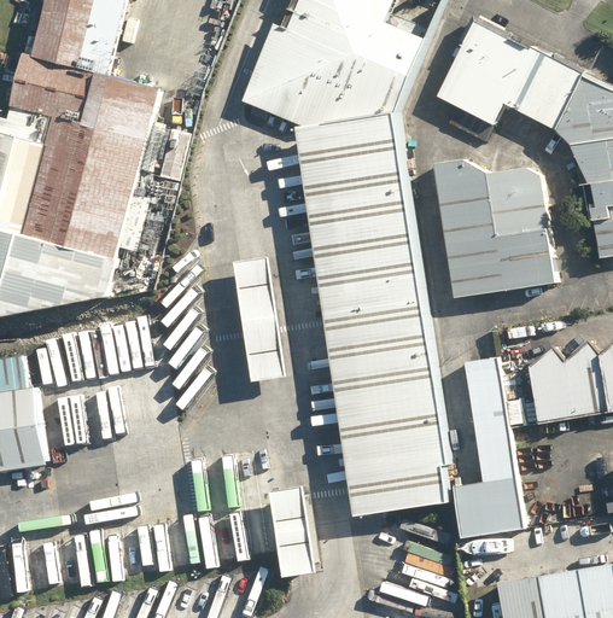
[(0,316),(116,295),(124,258),(121,258),(123,248),(140,251),(152,198),(136,194),(164,88),(114,74),(132,0),(52,0),(39,54),(29,53),(12,118),(0,115),(0,316)]
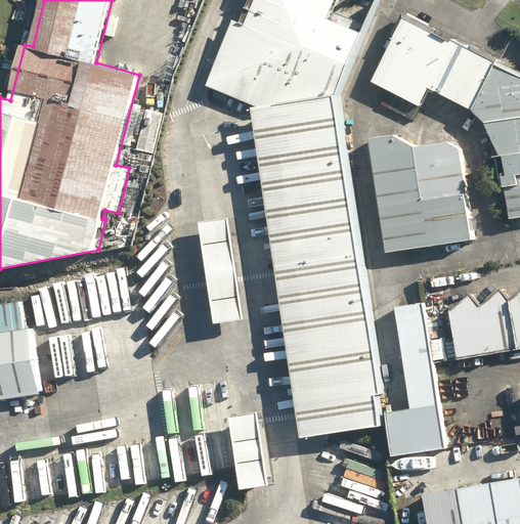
[(339,0),(252,0),(243,22),(236,18),(208,85),(258,107),(340,96),(366,32),(332,17),(339,0)]
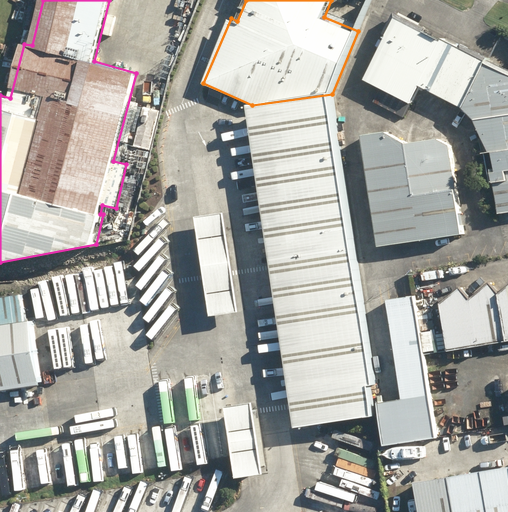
[(487,173),(492,213),(507,210),(507,77),(482,63),(482,62),(439,40),(437,42),(391,18),(359,80),(404,104),(414,86),(457,108),(469,120),(484,154),(490,153),(491,159),(485,159),(486,170),(492,169),(492,173),(487,173)]
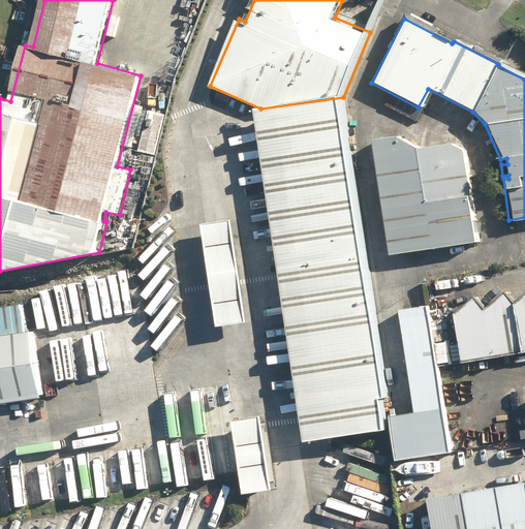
[(165,104),(168,91),(156,88),(153,101),(165,104)]
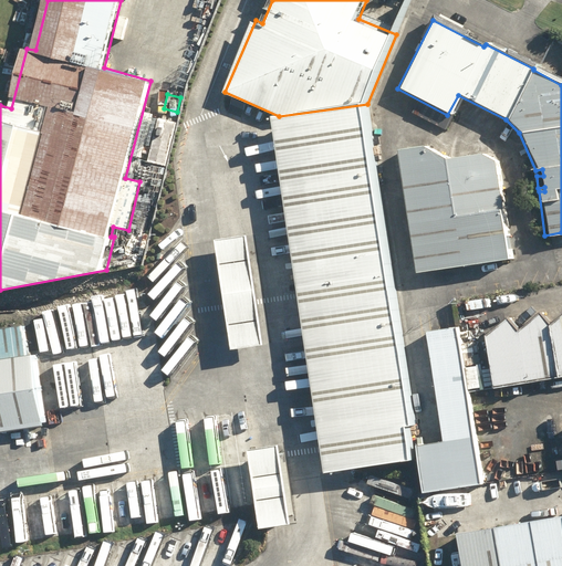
[(367,104),(279,116),(278,117),(330,465),(331,471),(356,468),(416,459),(412,426),(416,426),(368,104),(367,104)]
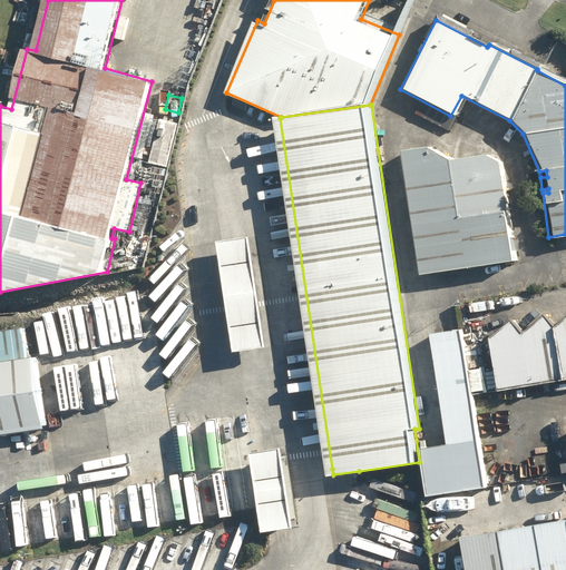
[(401,153),(419,276),(511,263),(497,164),(486,157),(450,163),(428,148),(401,153)]
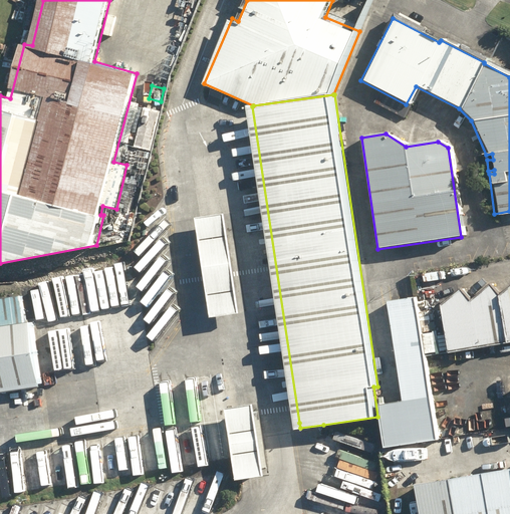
[(220,216),(192,220),(207,320),(235,316),(220,216)]
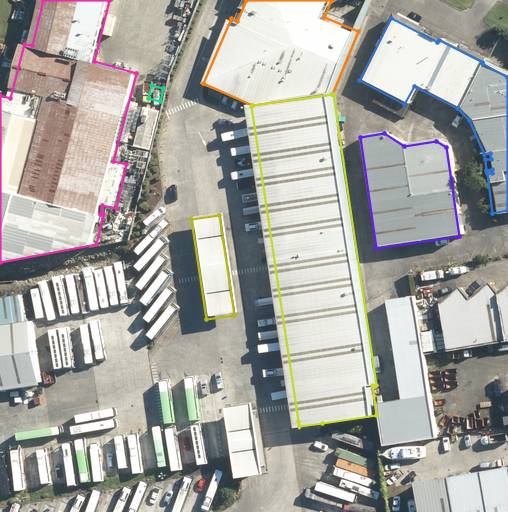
[(445,315),(451,352),(507,342),(507,292),(504,297),(494,285),(475,301),(466,290),(446,306),(448,315),(445,315)]
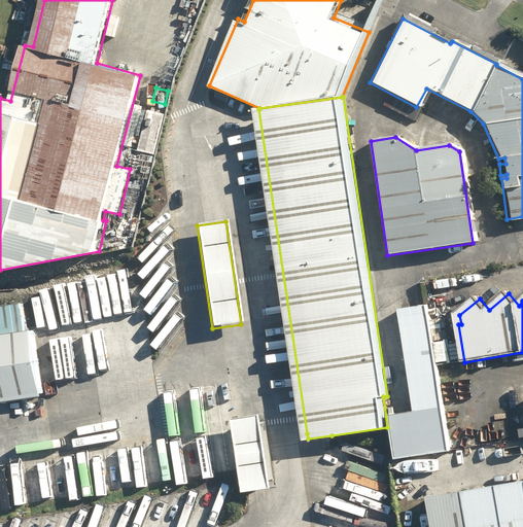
[(0,398),(42,393),(32,326),(25,327),(21,301),(0,303),(0,398)]
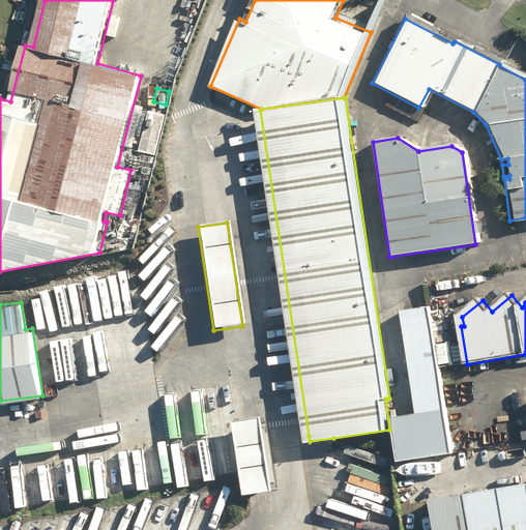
[(389,417),(396,461),(447,452),(427,306),(399,311),(413,414),(389,417)]
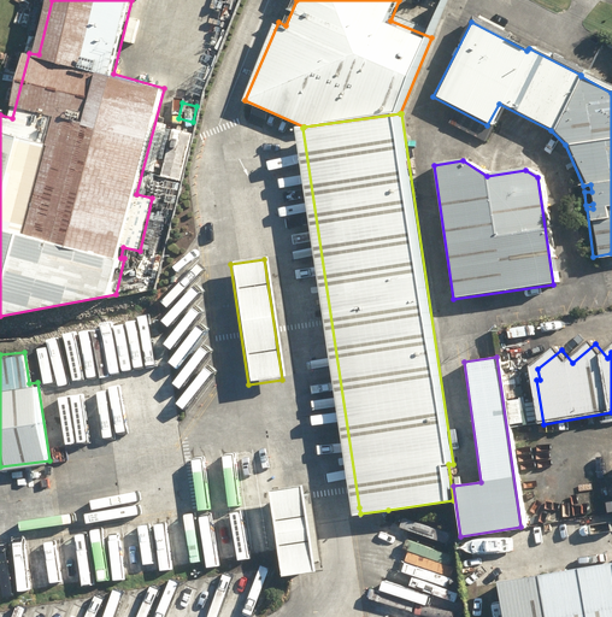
[(300,483),(268,488),(281,575),(313,570),(300,483)]
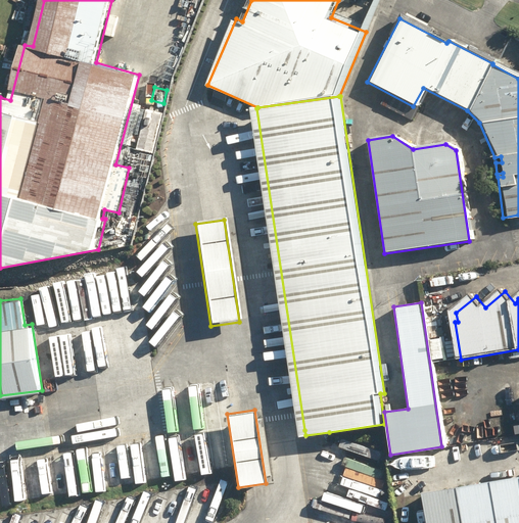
[(485,432),(486,439),(515,434),(514,427),(485,432)]
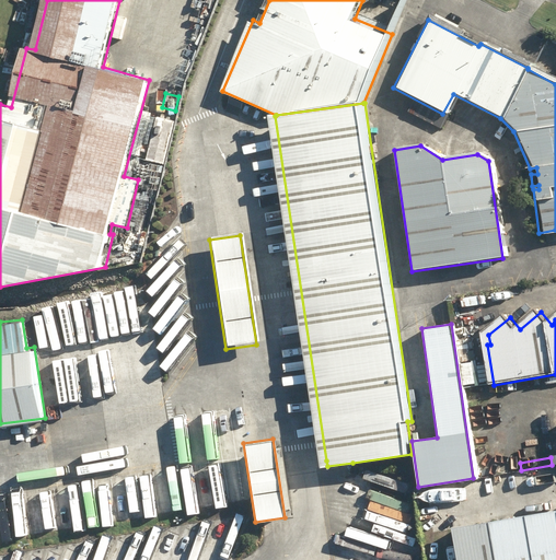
[(555,559),(555,513),(456,529),(462,559),(555,559)]
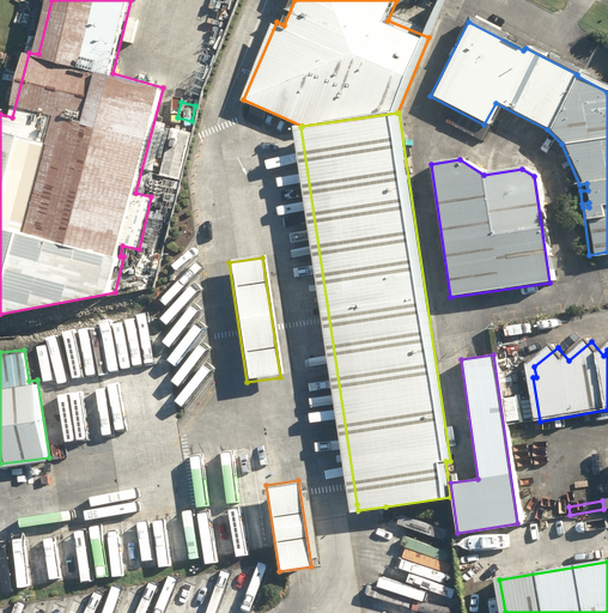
[(480,572),(467,577),(470,587),(484,582),(480,572)]
